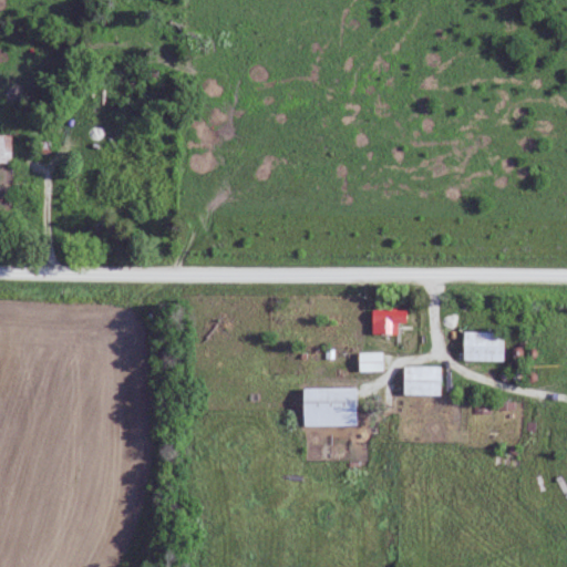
[(0,132),(0,162),(11,162),(11,132),(0,132)]
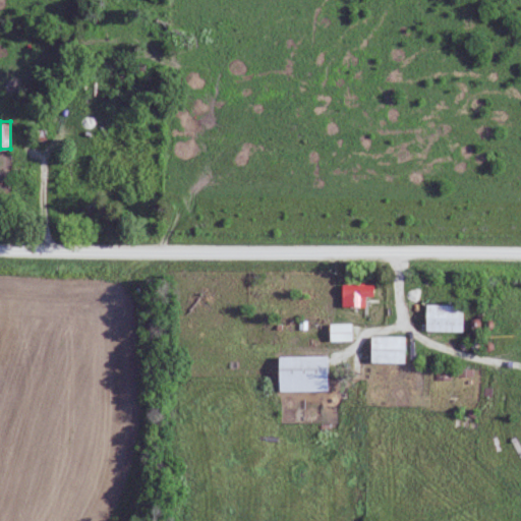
[(373,296),(373,284),(342,284),(342,306),(365,306),(365,296),(373,296)]
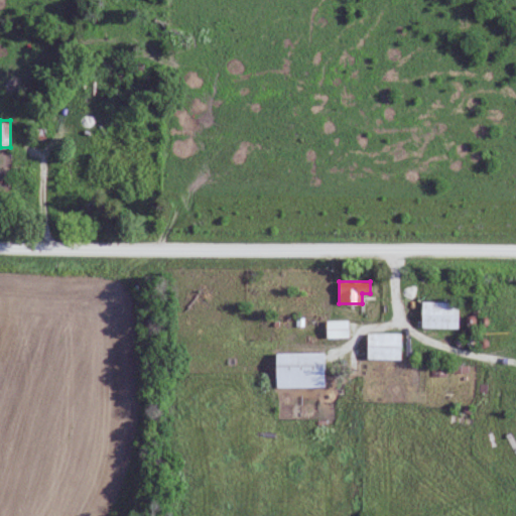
[(459,328),(459,301),(421,301),(421,328),(459,328)]
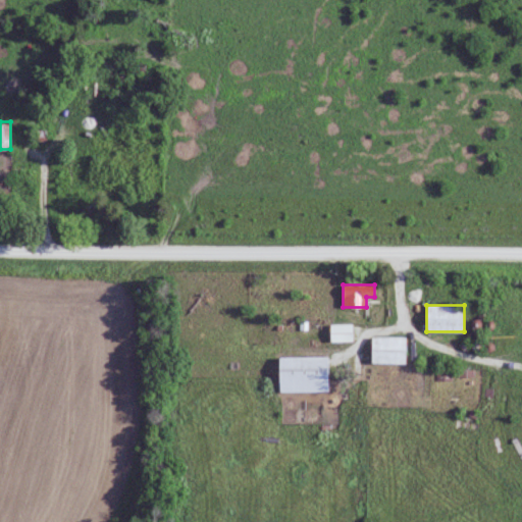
[(330,341),(353,341),(353,323),(330,323),(330,341)]
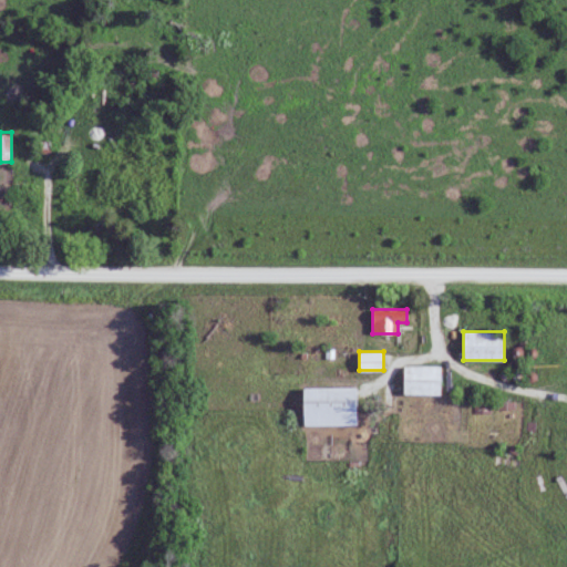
[(441,366),(403,366),(403,394),(441,394),(441,366)]
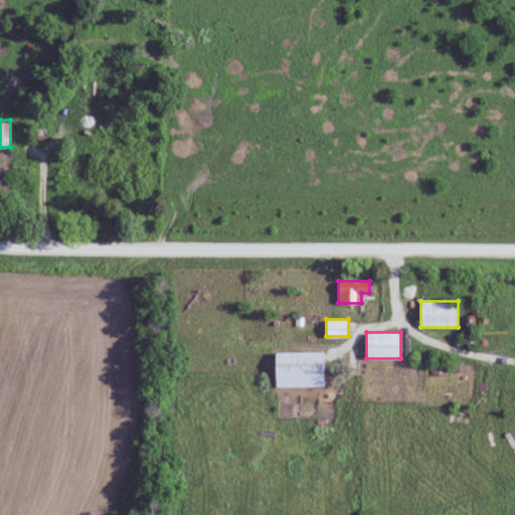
[(275,386),(323,386),(323,352),(275,352),(275,386)]
